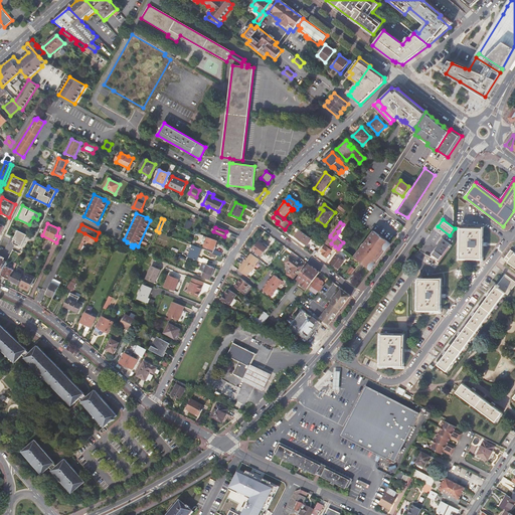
[(482,260),(482,229),(461,228),(461,260),(482,260)]
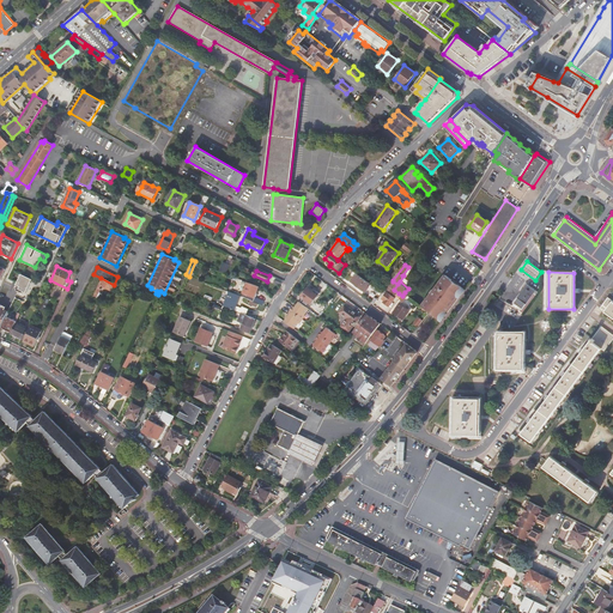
[(23,291),(25,292),(32,279),(22,274),(17,284),(20,286),(19,290),(23,291)]
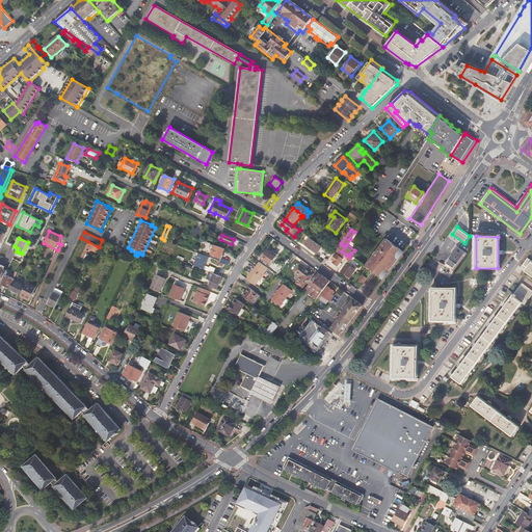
[(320,249),(319,248),(321,246),(311,239),(310,241),(308,240),(304,244),(317,254),(320,249)]
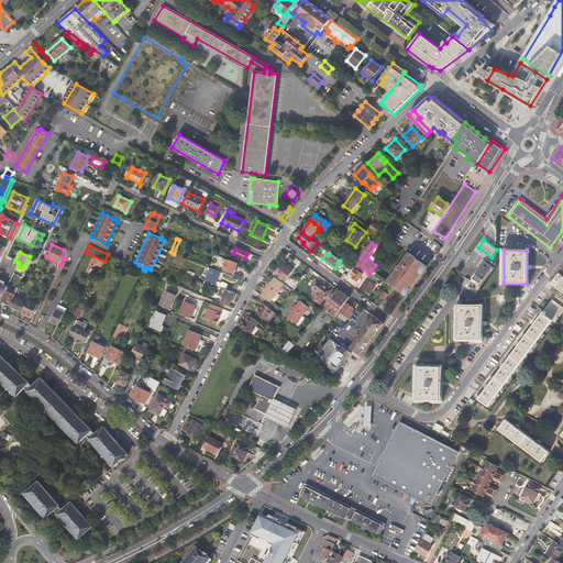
[(409,253),(388,280),(407,295),(417,280),(416,278),(422,273),(428,266),(409,253)]
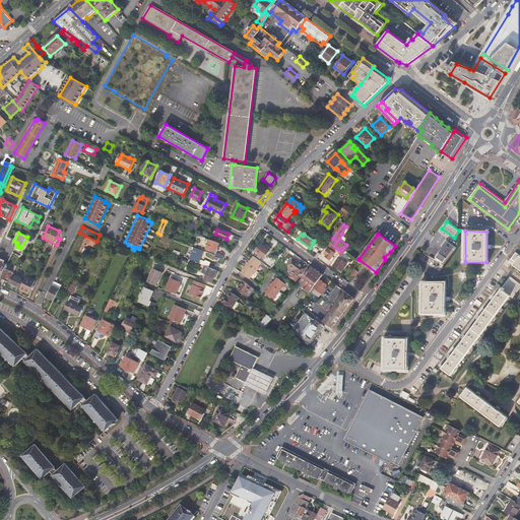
[(96,242),(85,236),(78,251),(80,252),(84,245),(83,245),(85,243),(93,247),(96,242)]
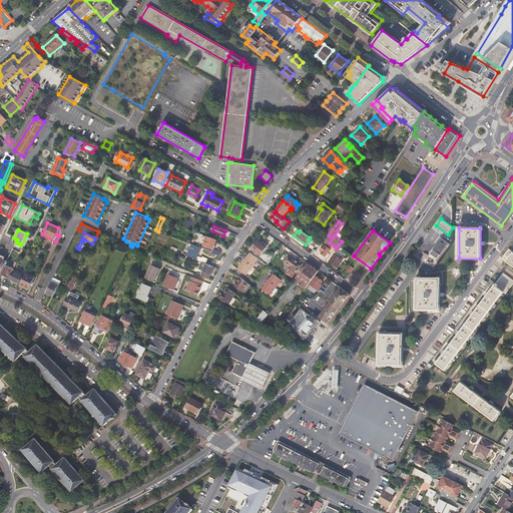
[(332,247),(334,245),(330,242),(333,237),(329,235),(326,239),(329,241),(326,245),(325,244),(321,250),(322,251),(321,253),(326,257),(331,249),(332,247)]
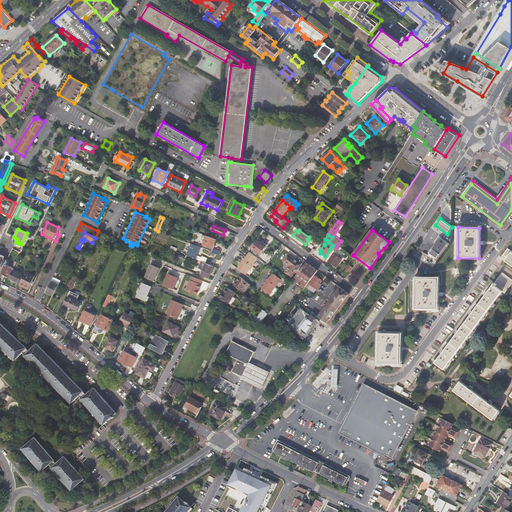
[(204,245),(214,249),(217,240),(207,236),(204,245)]
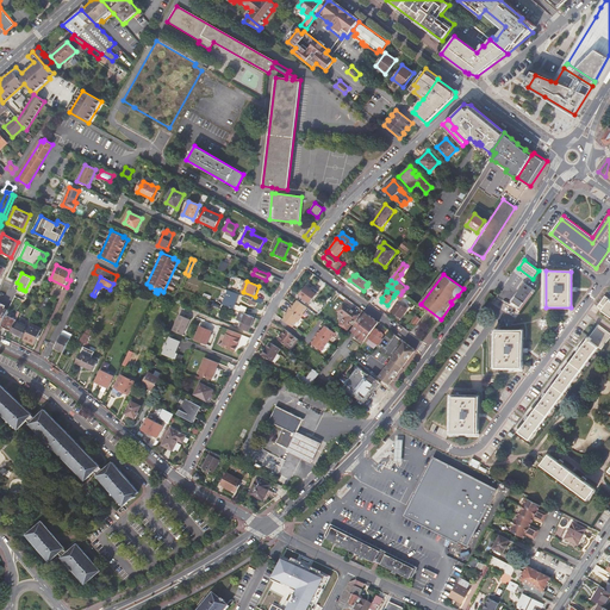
[(521,309),(534,290),(526,284),(512,302),(521,309)]
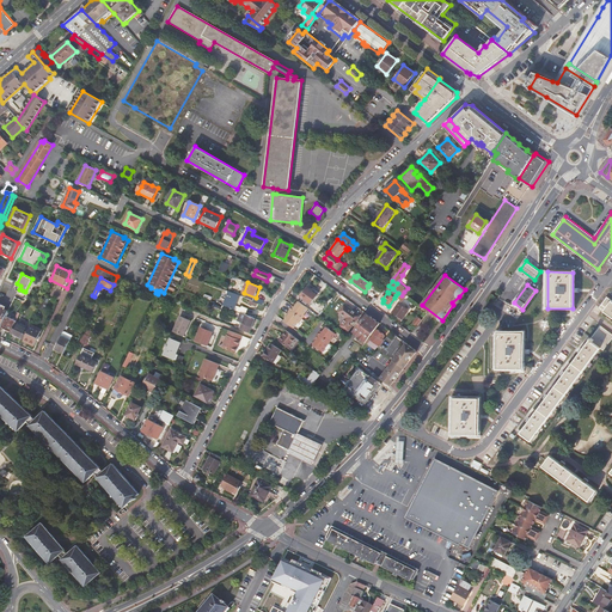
[(311,305),(319,293),(313,288),(312,289),(310,287),(308,288),(307,288),(300,298),(311,305)]
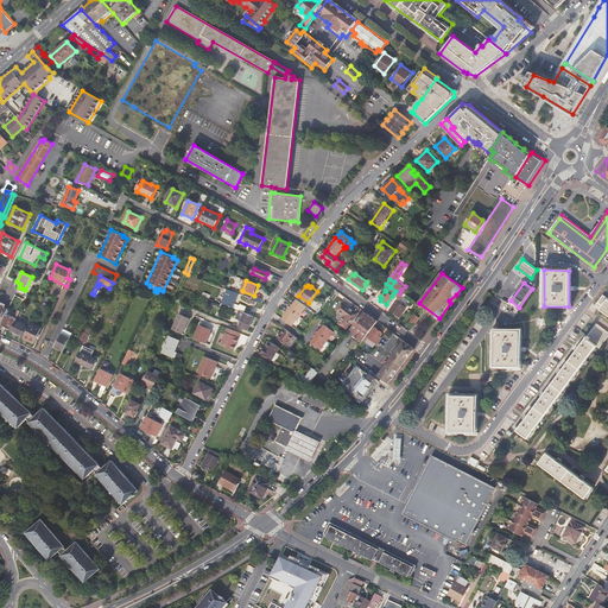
[(241,308),(234,304),(238,295),(228,290),(222,304),(240,311),(245,314),(246,308),(242,305),(241,308)]
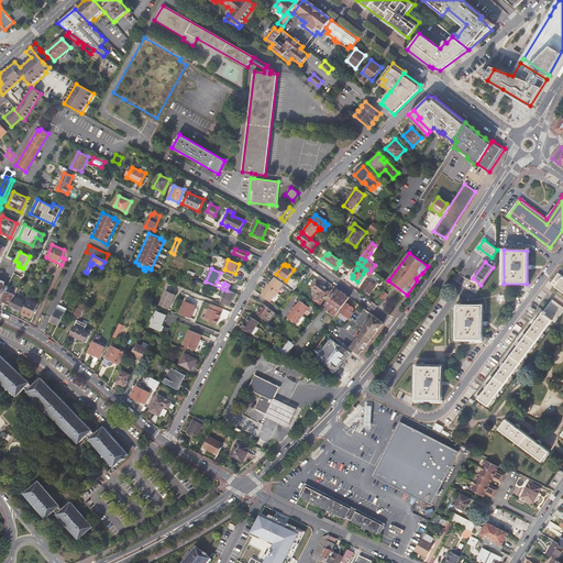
[(562,277),(559,274),(551,284),(553,285),(554,286),(555,287),(562,277)]
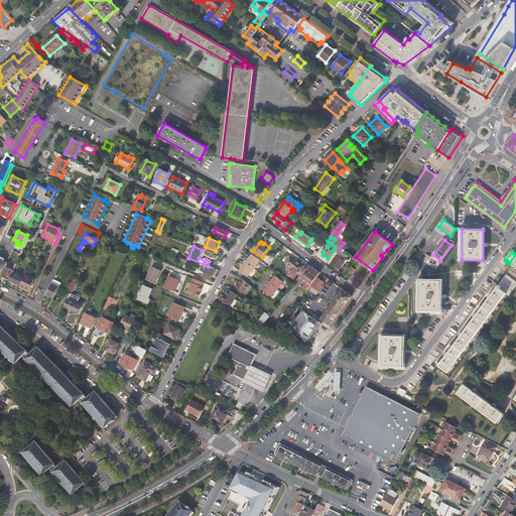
[(257,265),(260,260),(252,254),(248,259),(247,259),(245,262),(255,269),(257,267),(257,265)]
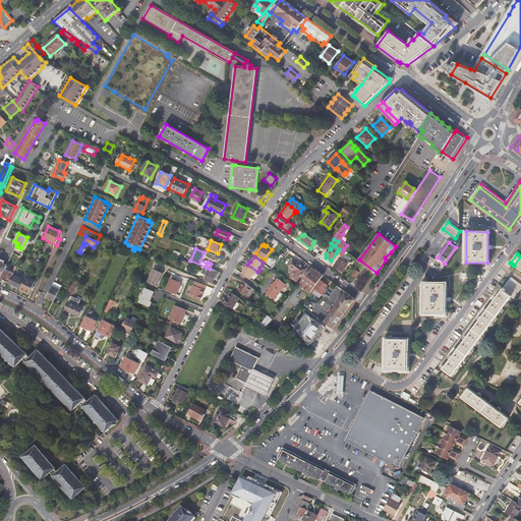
[(348,265),(340,258),(335,266),(343,272),(348,265)]
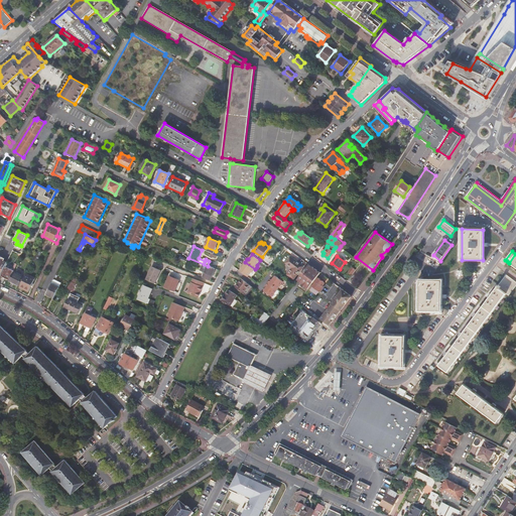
[(300,269),(288,260),(284,266),(290,271),(285,277),(291,281),(300,269)]
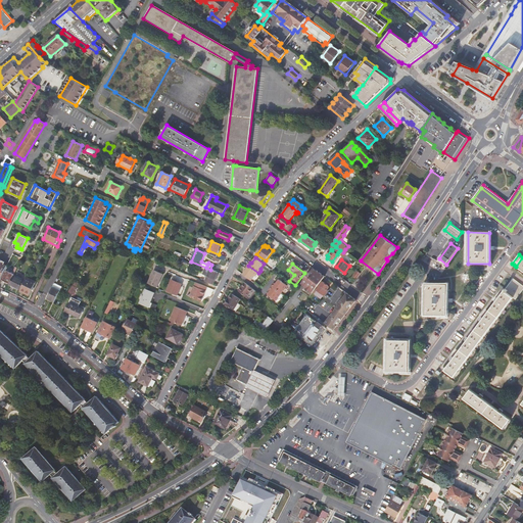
[(256,276),(258,273),(248,266),(246,269),(247,270),(243,275),(251,281),(254,276),(256,276)]
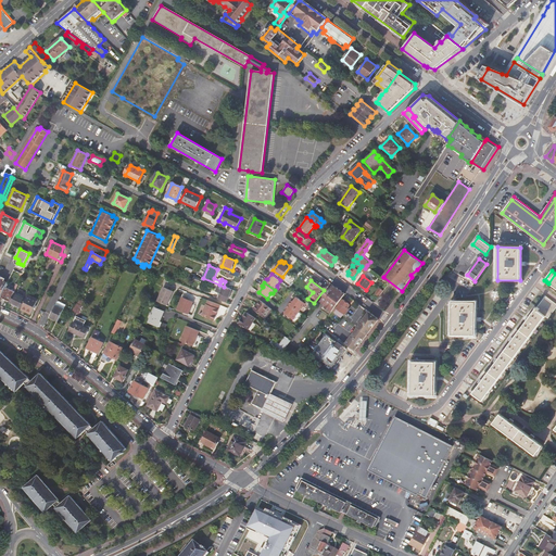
[(7,288),(1,299),(10,302),(14,293),(17,286),(16,285),(13,291),(7,288)]
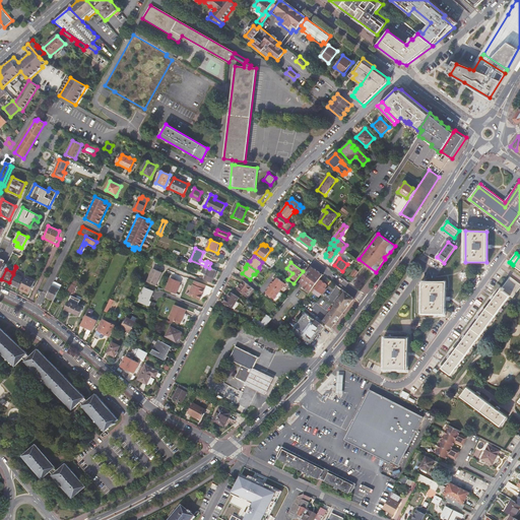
[(204,280),(212,283),(217,271),(209,268),(205,266),(202,273),(207,274),(204,280)]
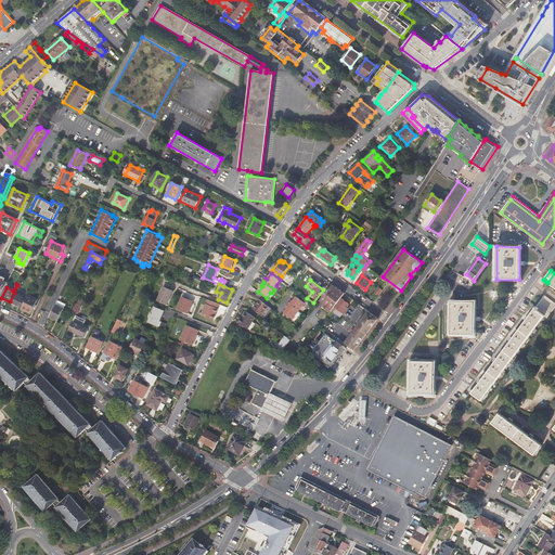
[(333,309),(339,301),(345,294),(332,284),(320,301),(324,305),(321,309),(328,315),(333,309)]
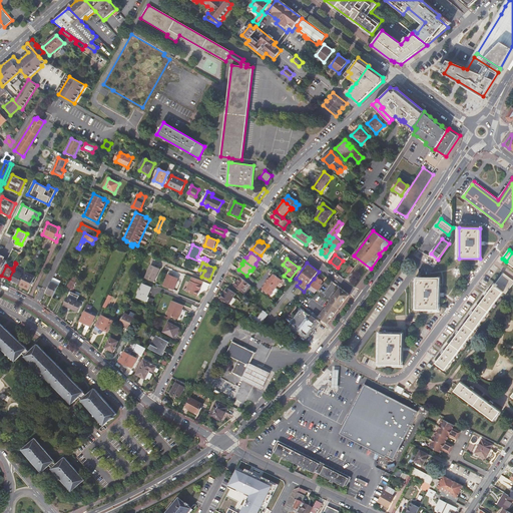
[(154,281),(159,269),(150,265),(145,278),(154,281)]
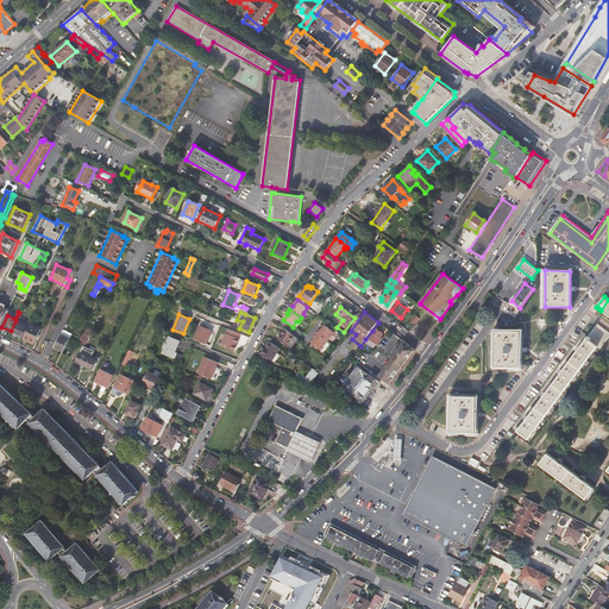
[(412,321),(415,325),(421,318),(416,314),(412,321)]
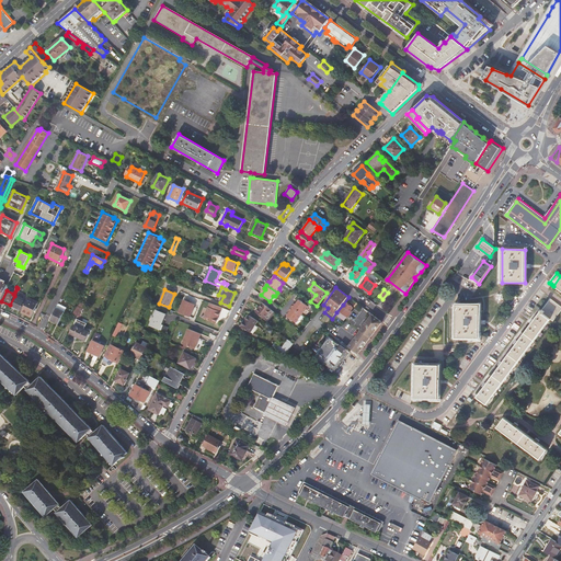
[(10,305),(22,311),(26,302),(14,296),(10,305)]
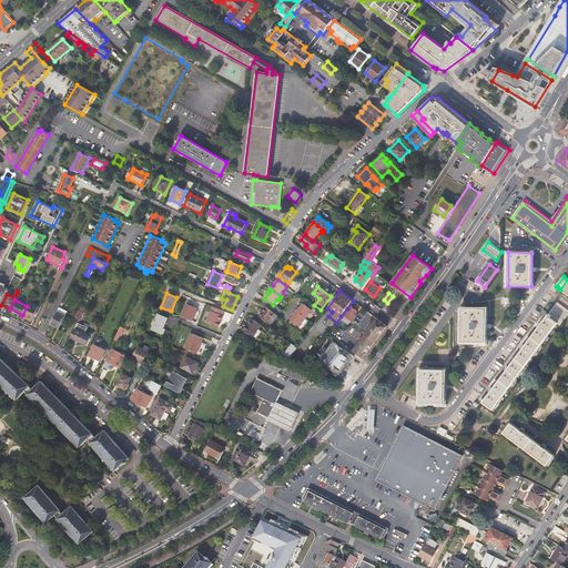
[(31,321),(38,307),(28,303),(27,306),(22,315),(21,316),(31,321)]
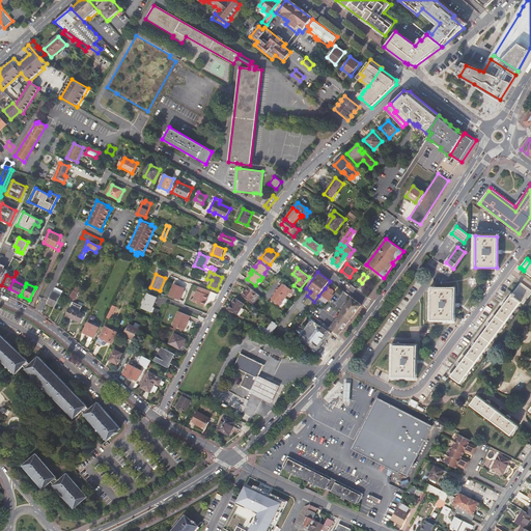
[(458,367),(451,376),(462,384),(521,302),(524,304),(530,294),(530,289),(521,283),(505,304),(504,303),(501,306),(503,307),(491,324),(490,323),(486,326),(487,327),(475,344),(474,343),(472,346),(473,347),(460,364),(459,363),(456,366),(458,367)]
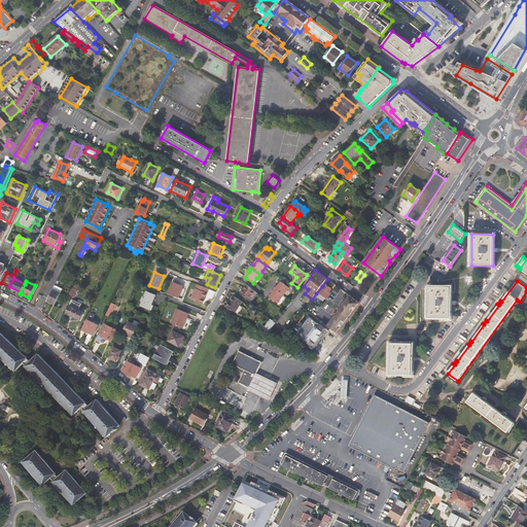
[(178,297),(182,286),(172,282),(167,292),(178,297)]
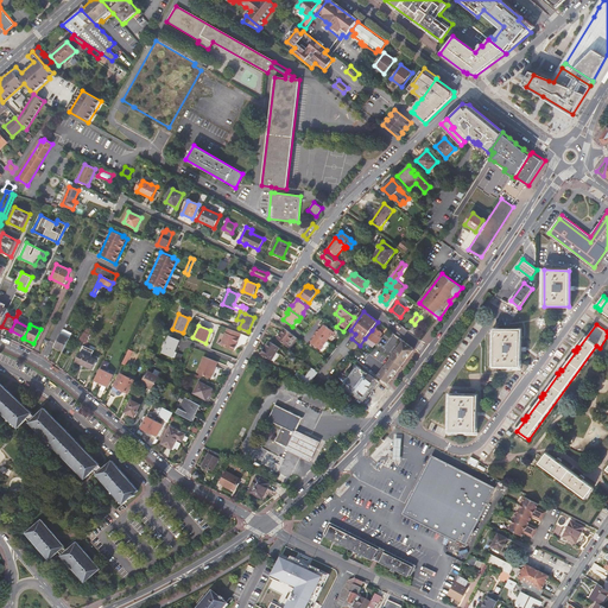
[(321,330),(320,329),(317,334),(328,341),(334,331),(324,325),(321,330)]
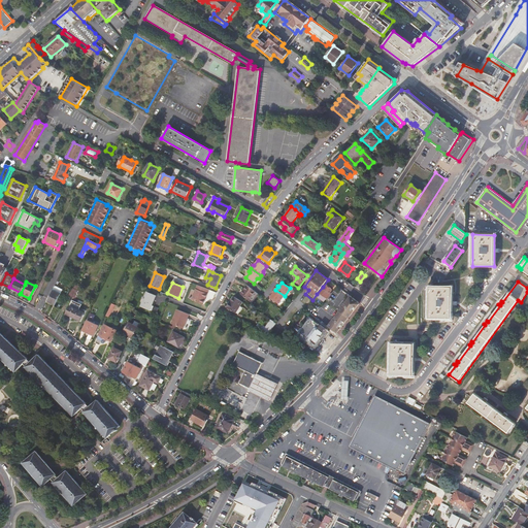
[(192,300),(203,304),(209,290),(198,286),(192,300)]
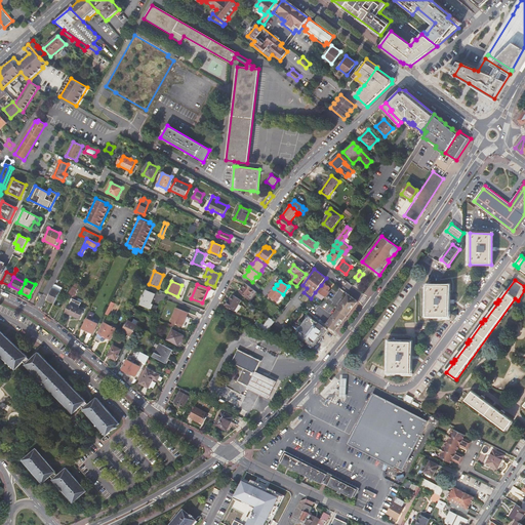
[(247,298),(254,290),(246,284),(240,292),(247,298)]
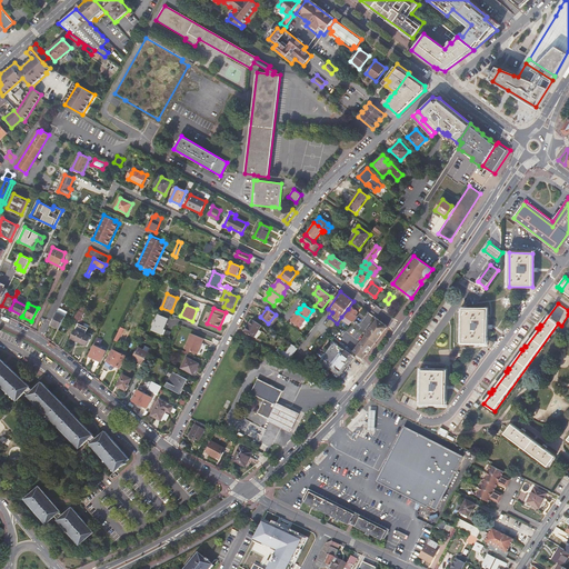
[(59,309),(51,326),(59,330),(67,312),(59,309)]
